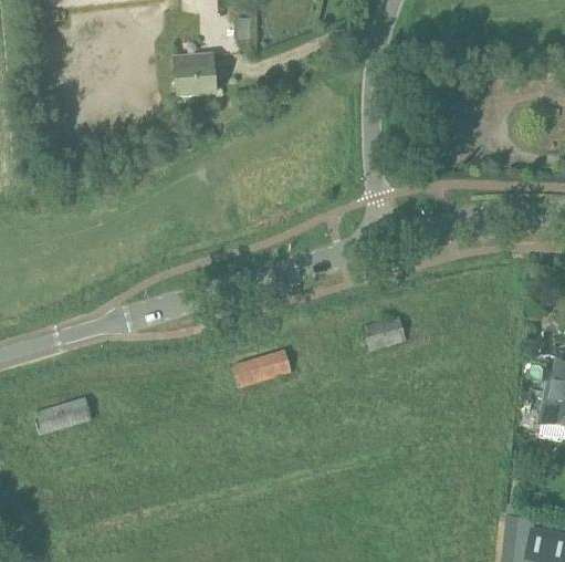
[(60,21),(59,9),(41,11),(41,23),(60,21)]
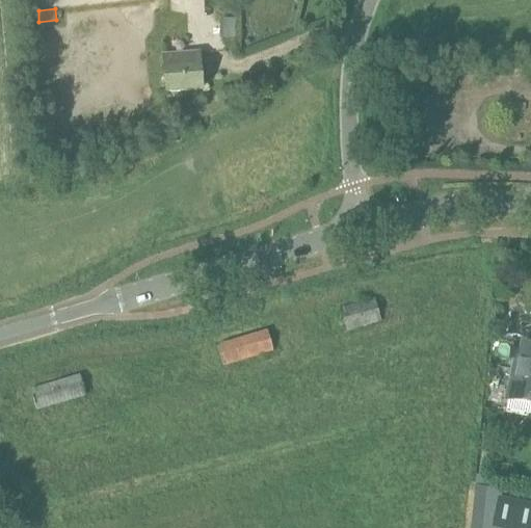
[(235,34),(236,20),(224,20),(223,34),(235,34)]
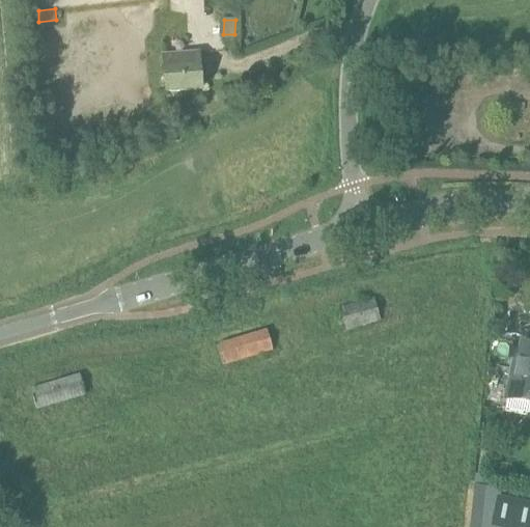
[(202,87),(199,51),(164,53),(166,89),(202,87)]
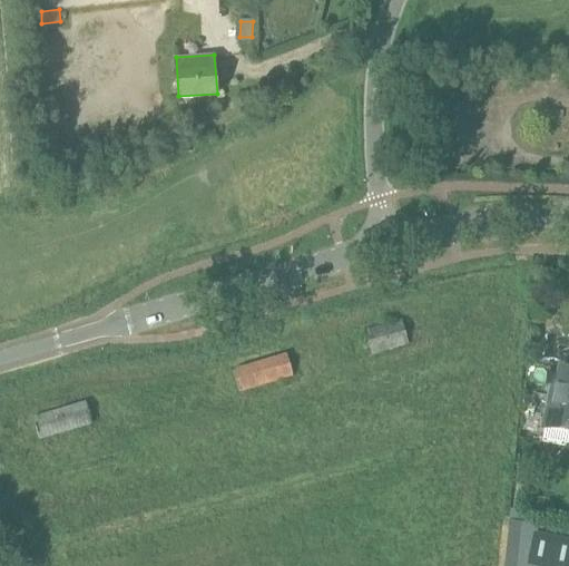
[(410,342),(402,318),(365,329),(372,353),(410,342)]
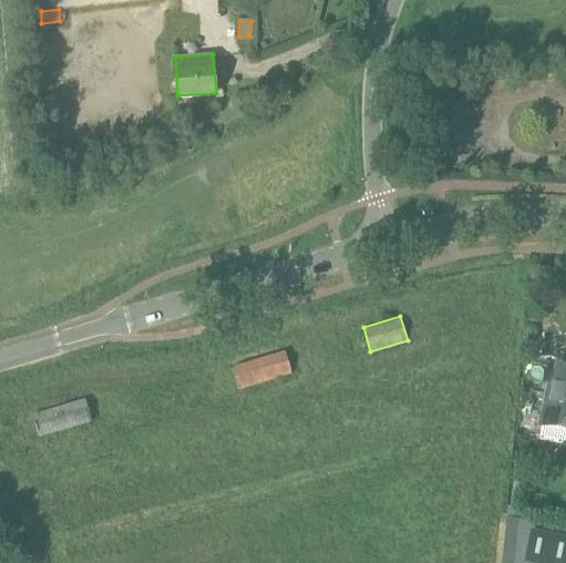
[(238,389),(292,374),(285,350),(232,365),(238,389)]
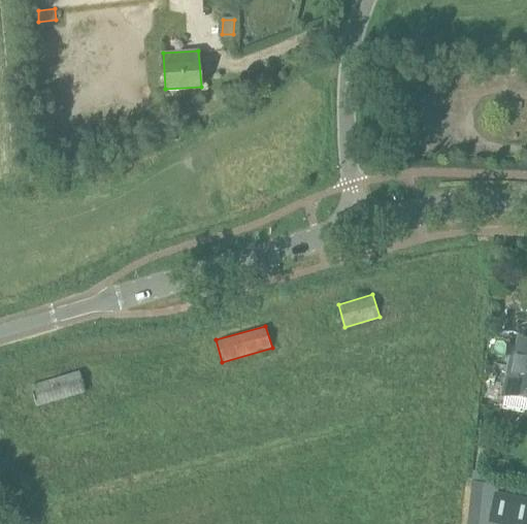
[(526,340),(519,338),(516,358),(512,357),(505,389),(526,393),(526,340)]
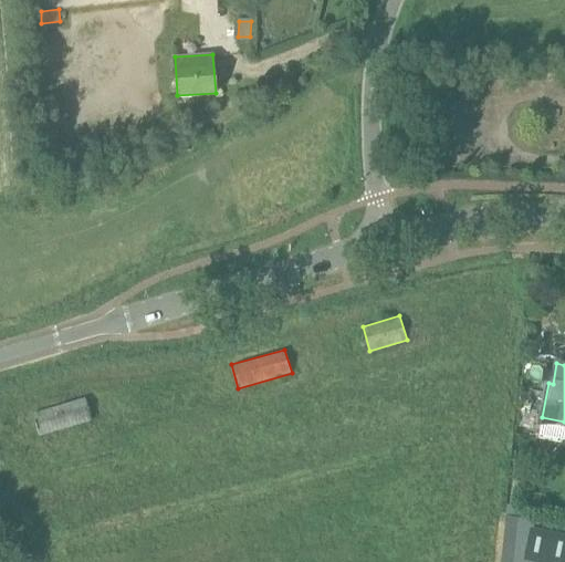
[(39,436),(93,419),(86,396),(32,412),(39,436)]
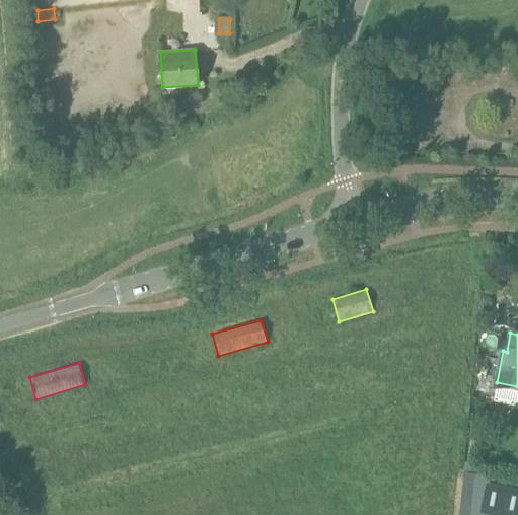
[(517,488),(494,483),(487,514),(517,514),(517,488)]
